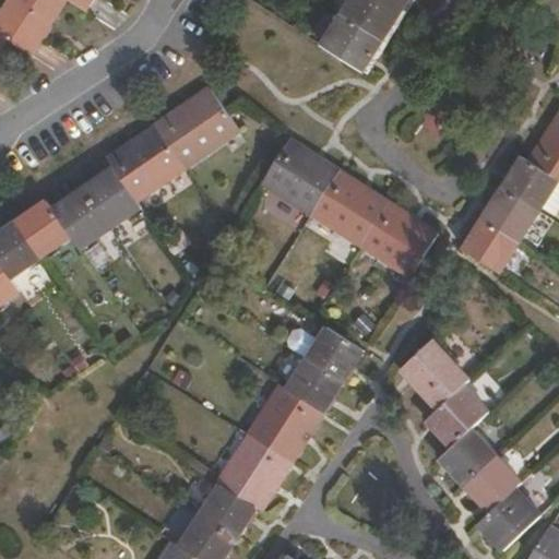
[(33,56),(67,2),(63,0),(11,0),(0,19),(0,34),(7,38),(33,56)]
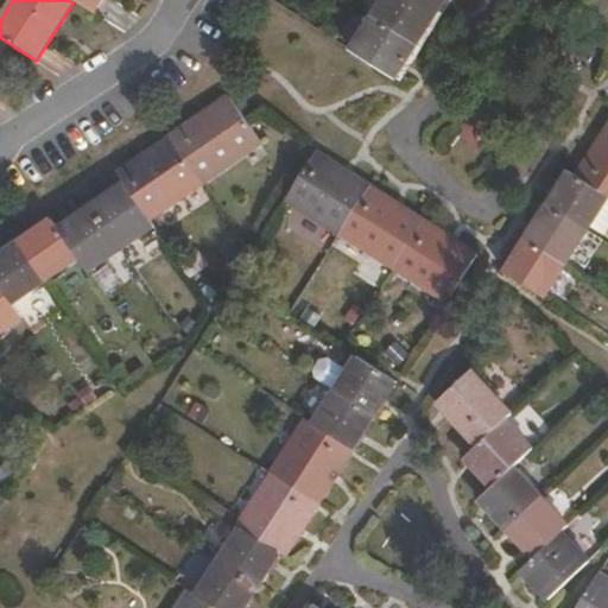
[(93,17),(103,0),(69,0),(73,2),(93,17)]
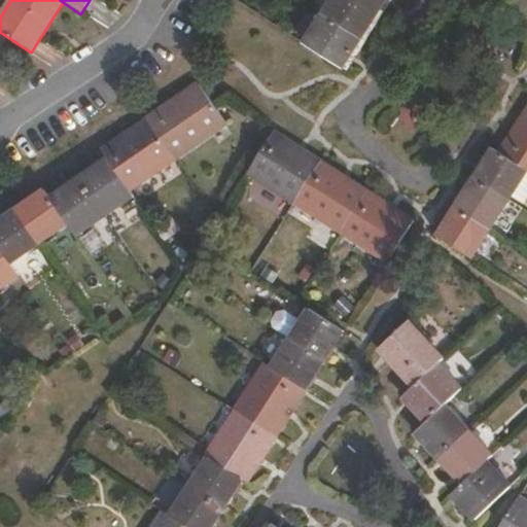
[(362,39),(380,11),(362,0),(332,0),(323,15),(362,39)]
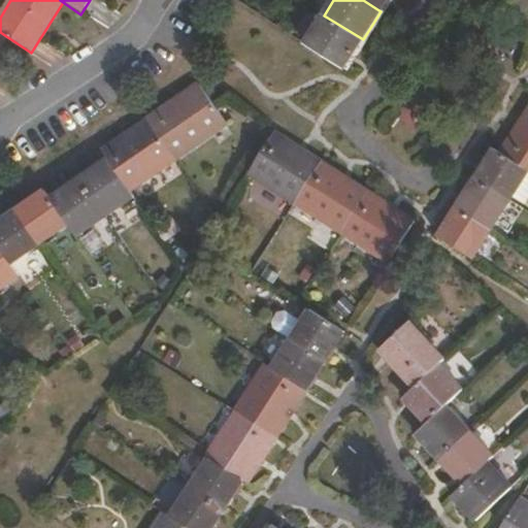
[(363,0),(381,11),(387,0),(363,0)]
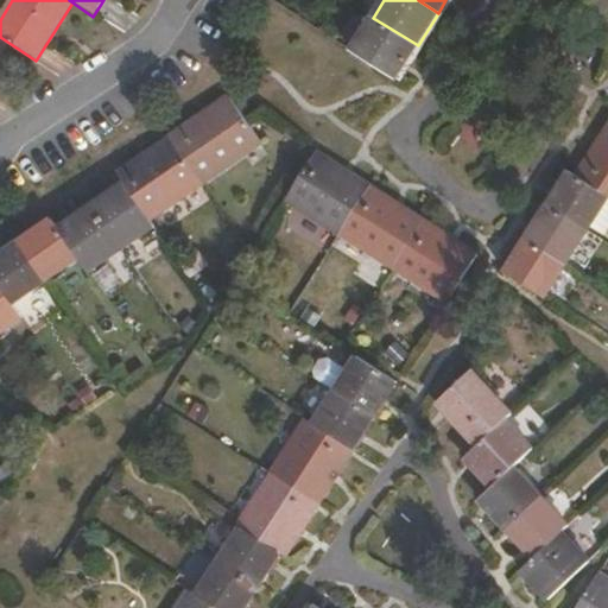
[(396,80),(418,45),(373,18),(352,52),(396,80)]
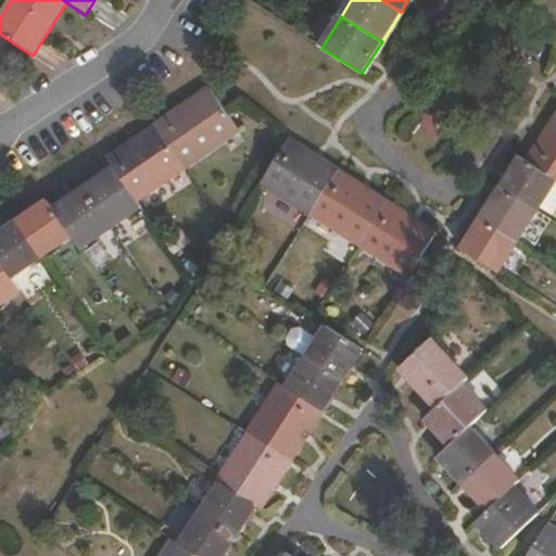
[(182,168),(236,131),(207,90),(153,127),(182,168)]
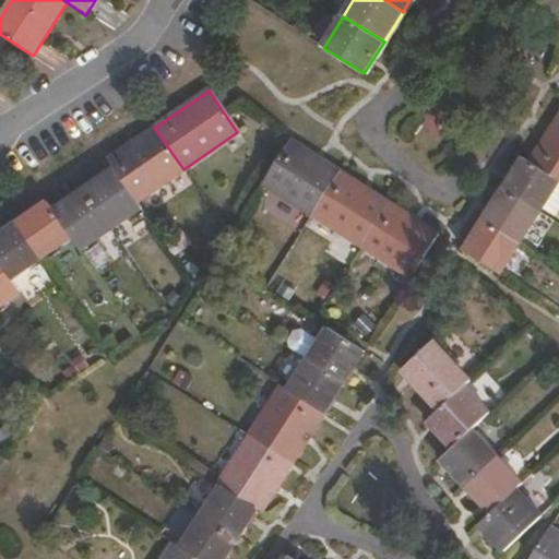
[(558,181),(558,111),(530,162),(557,180),(558,181)]
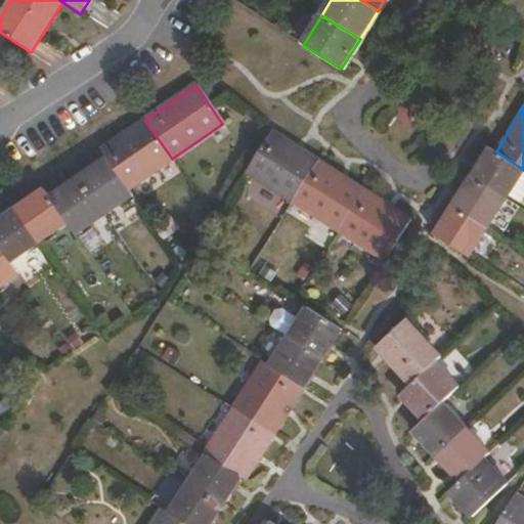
[(128,189),(172,159),(144,120),(100,150),(105,158),(128,189)]
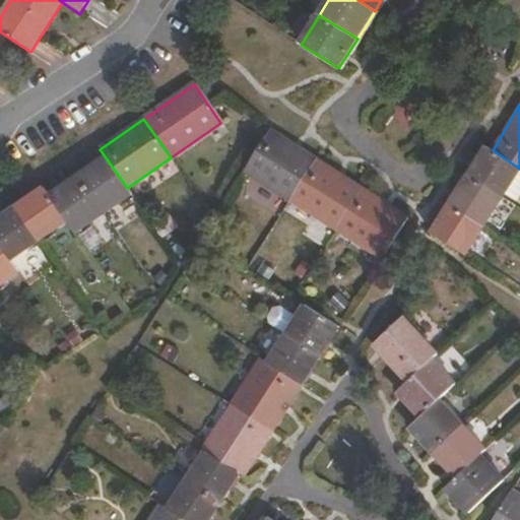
[(288,202),(314,159),(269,131),(243,174),(288,202)]
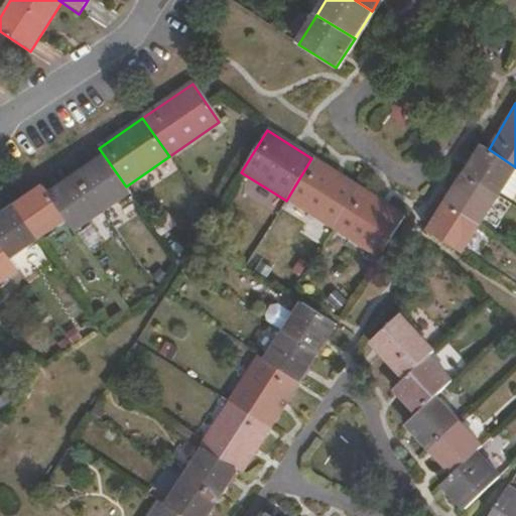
[(496,196),(514,166),(489,149),(481,144),(463,173),(496,196)]
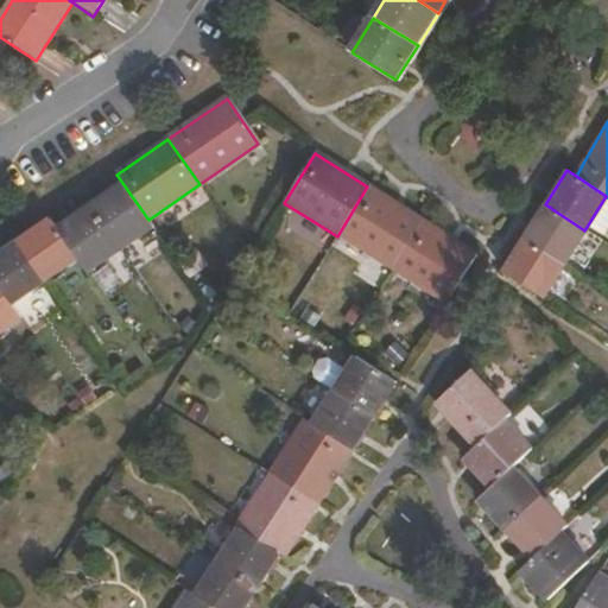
[(149,220),(122,183),(89,207),(120,252),(154,228),(149,220)]
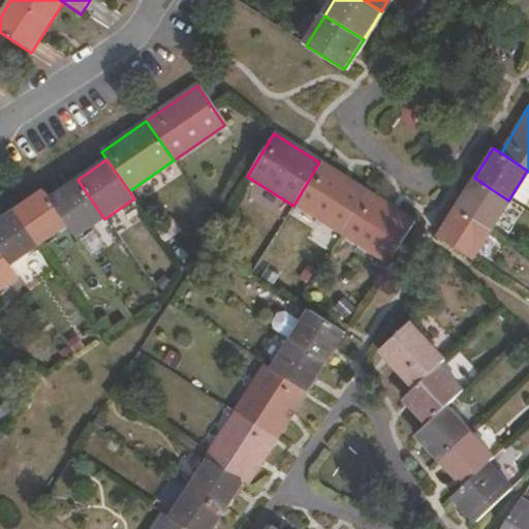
[(340,236),(368,192),(319,162),(293,206),(340,236)]
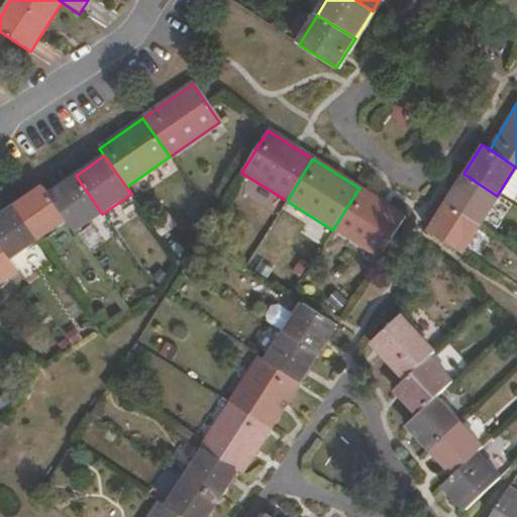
[(478,224),(497,196),(463,174),(445,202),(478,224)]
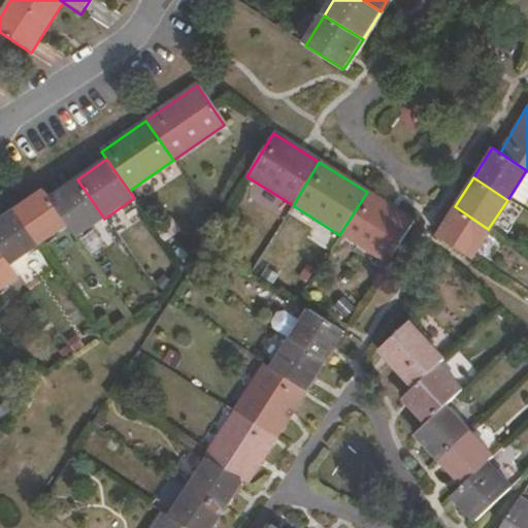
[(104,219),(77,179),(48,199),(70,230),(76,238),(104,219)]
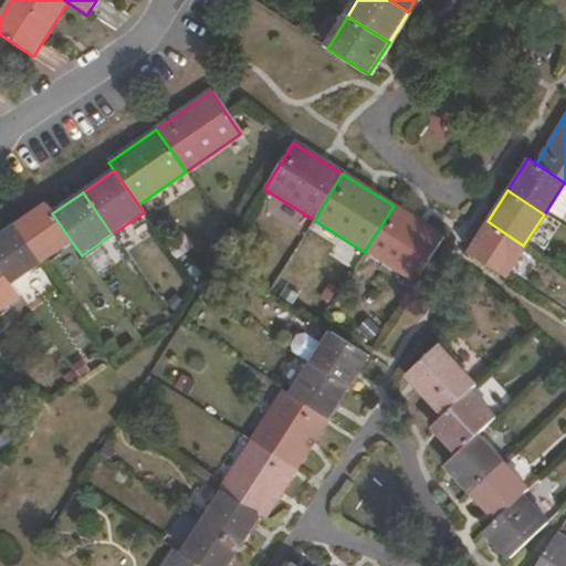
[(75,247),(52,213),(46,203),(13,227),(43,269),(75,247)]
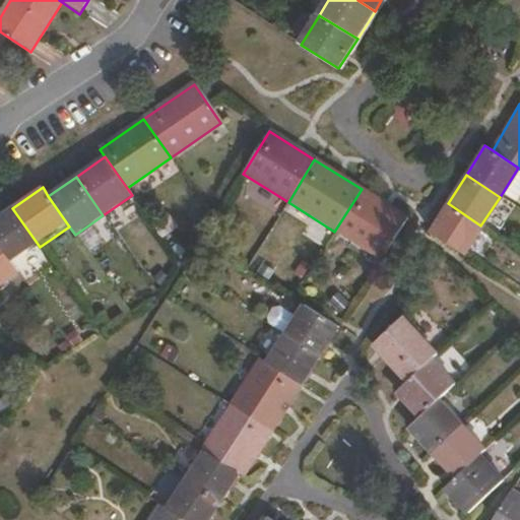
[(379,260),(406,217),(362,189),(334,232),(379,260)]
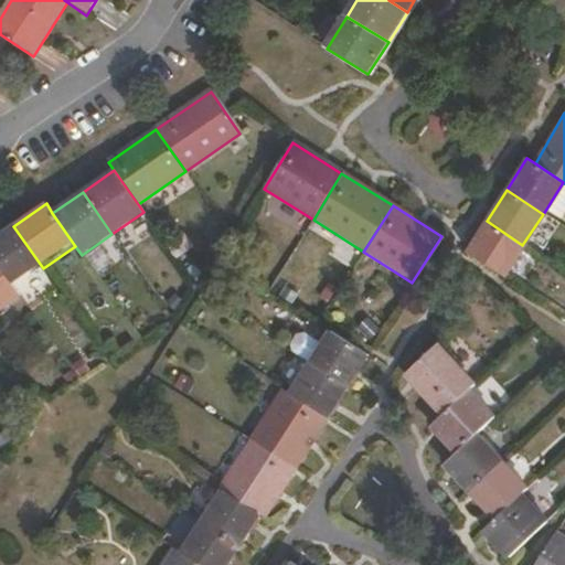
[(502,276),(522,245),(487,221),(467,253),(502,276)]
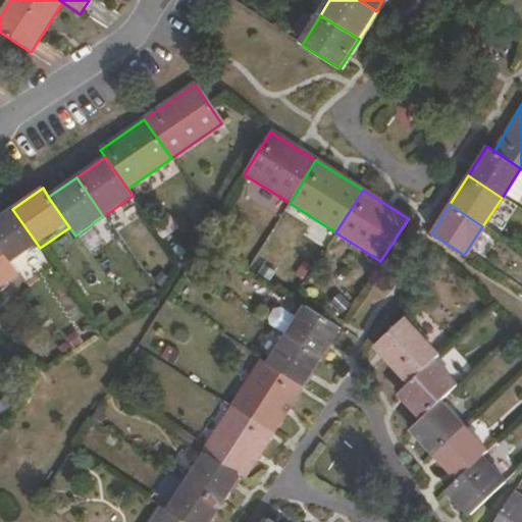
[(40,248),(12,209),(0,217),(0,250),(12,267),(40,248)]
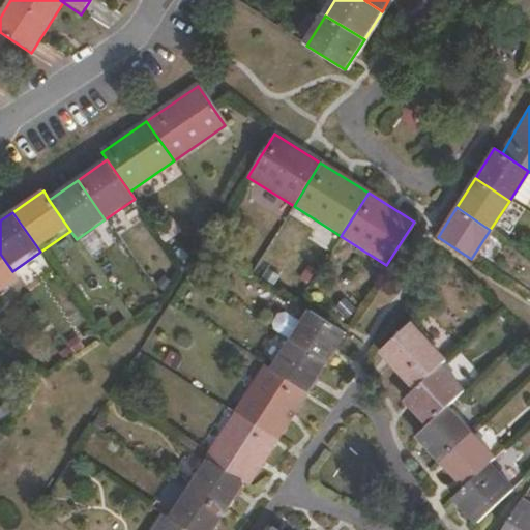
[(12,271),(0,254),(0,291),(18,278),(12,271)]
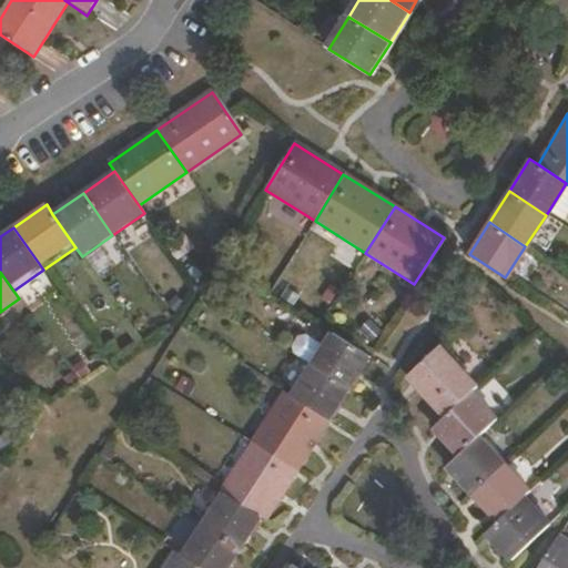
[(348,388),(368,357),(332,334),(312,365),(348,388)]
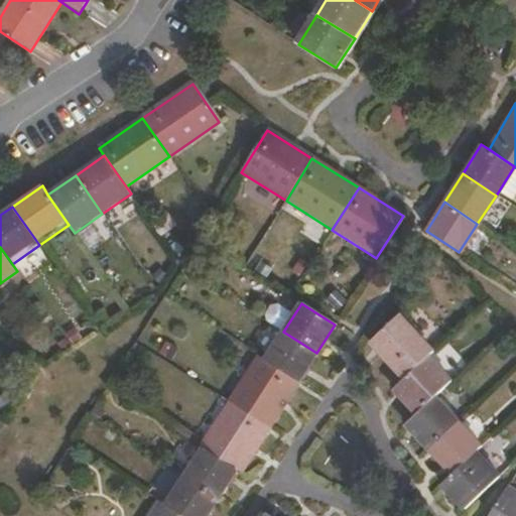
[(426,358),(433,352),(398,315),(369,343),(403,380),(426,358)]
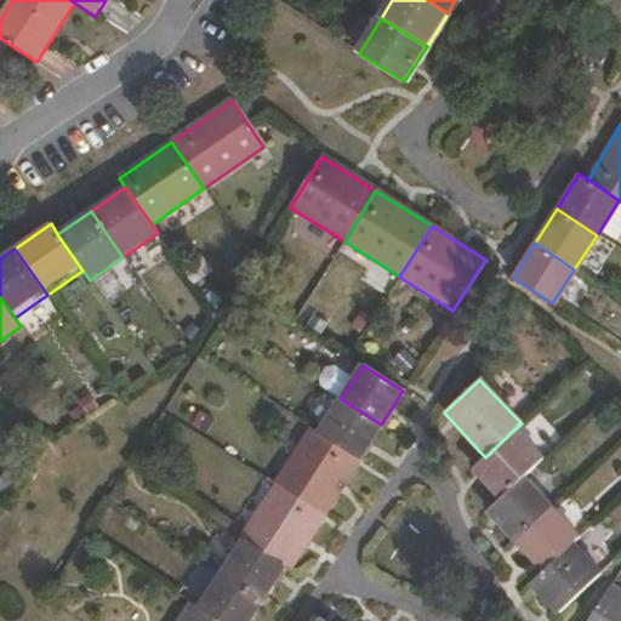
[(381,425),(341,399),(319,433),(359,459),(381,425)]
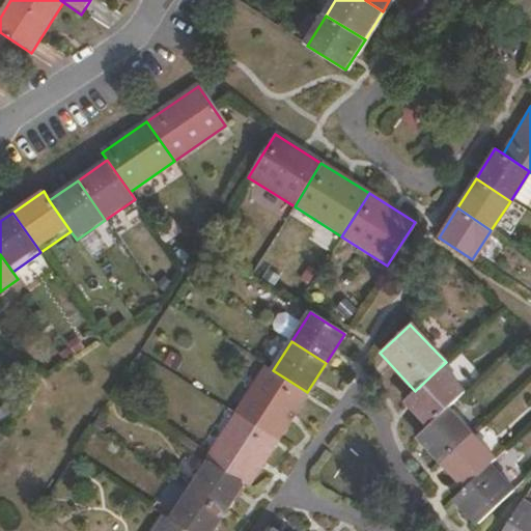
[(307,392),(273,370),(262,364),(231,412),(276,441),(307,392)]
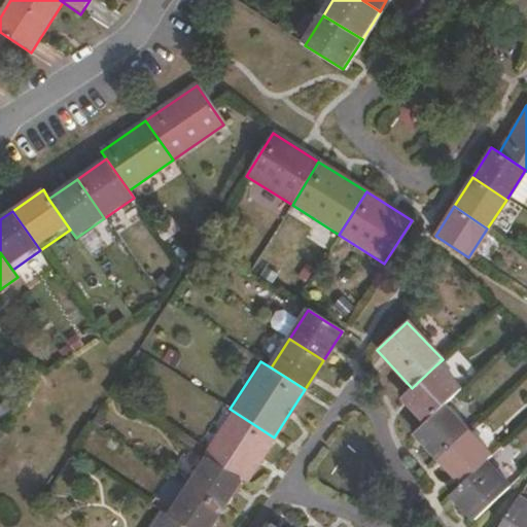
[(448,400),(459,390),(435,365),(412,388),(400,398),(424,424),(448,400)]
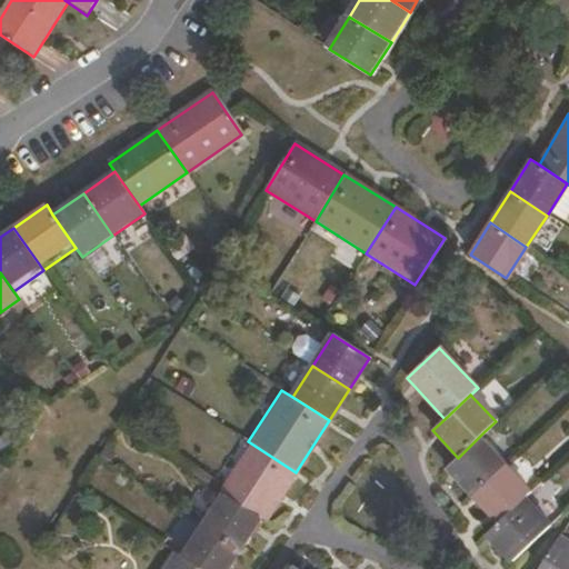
[(512,461),(483,432),(458,458),(446,469),(472,498),(512,461)]
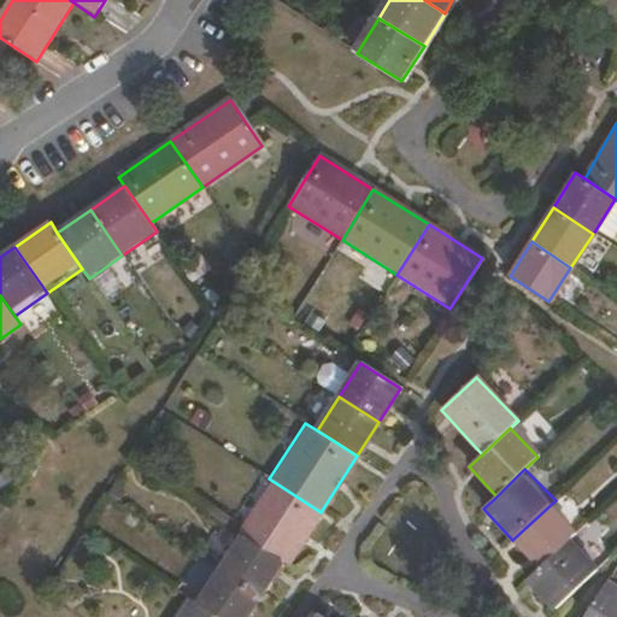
[(287,566),(321,512),(269,479),(234,533),(238,535),(282,564),(287,566)]
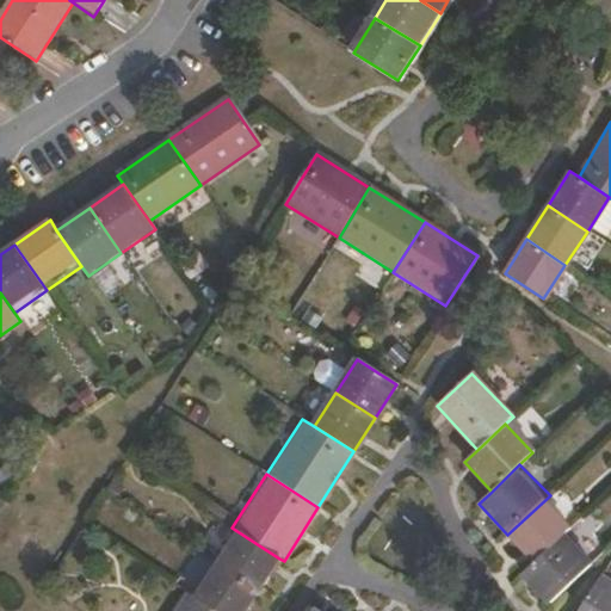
[(565,536),(578,524),(550,495),(507,535),(536,565),(565,536)]
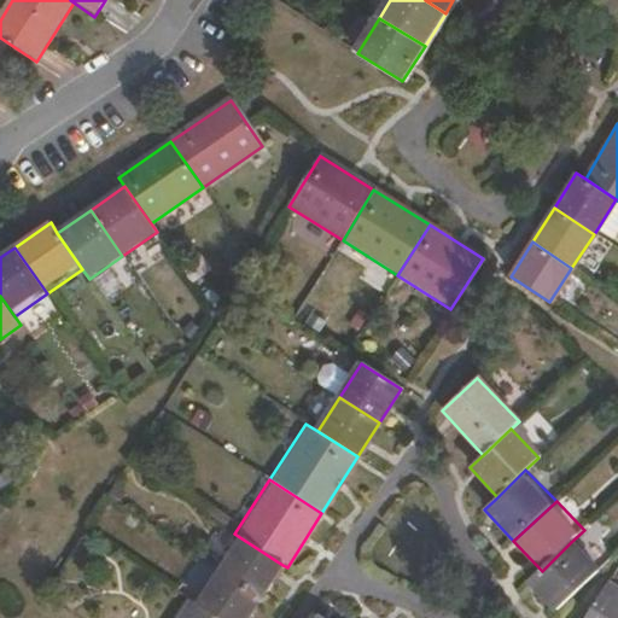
[(260,600),(283,565),(238,536),(215,571),(260,600)]
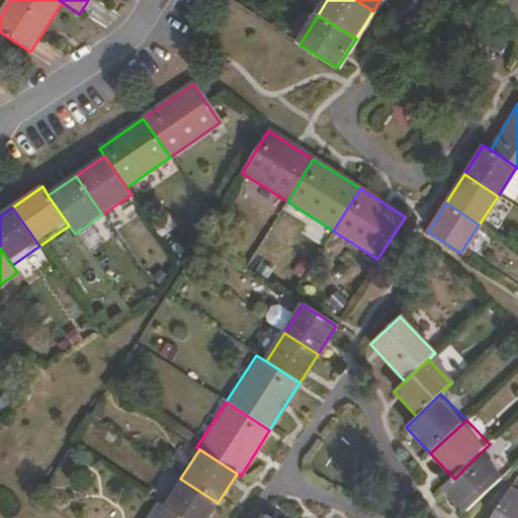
[(465,513),(502,480),(479,454),(454,479),(443,489),(465,513)]
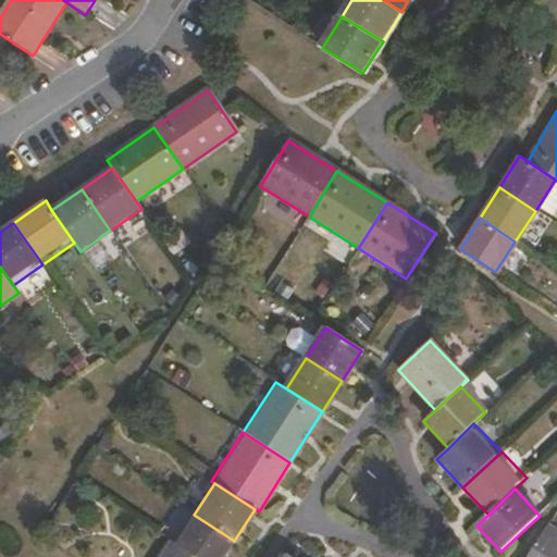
[(188,556),(223,556),(234,541),(194,515),(173,546),(188,556)]
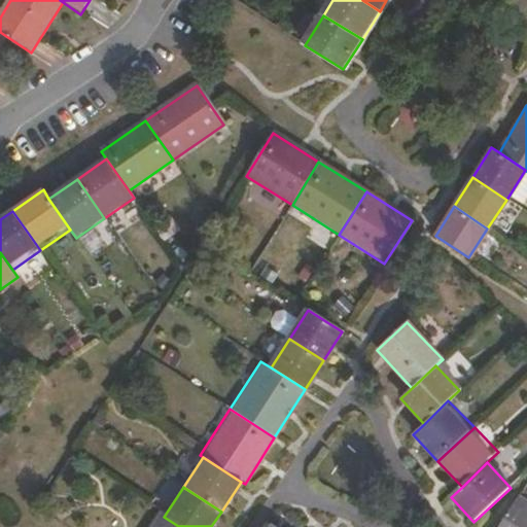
[(500,526),(526,526),(526,506),(516,499),(500,526)]
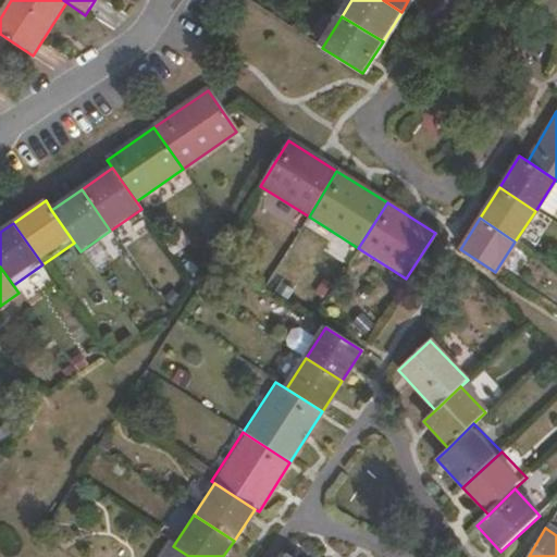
[(188,556),(173,546),(171,545),(163,556),(188,556)]
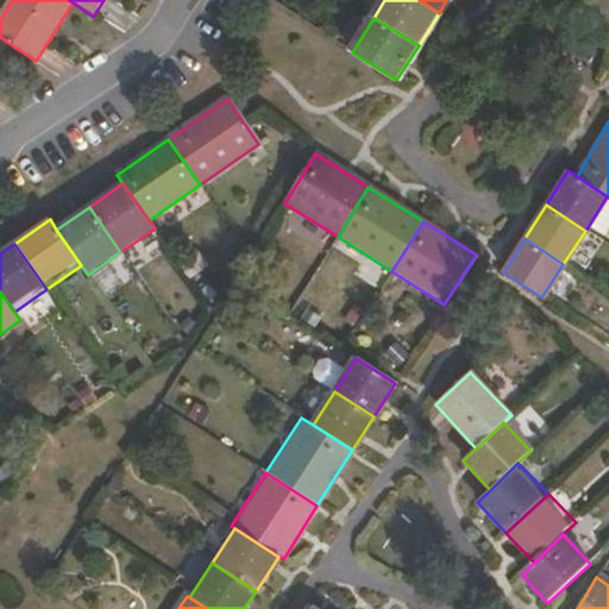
All buildings are outlined.
